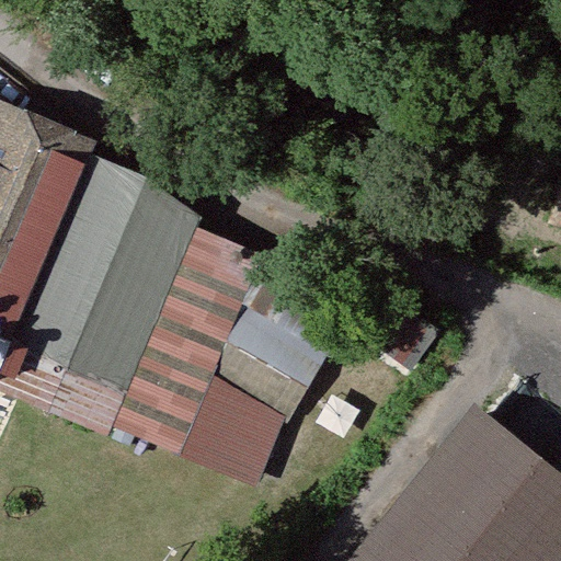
[(94,139),(0,98),(0,355),(57,224),(89,151),(94,139)]
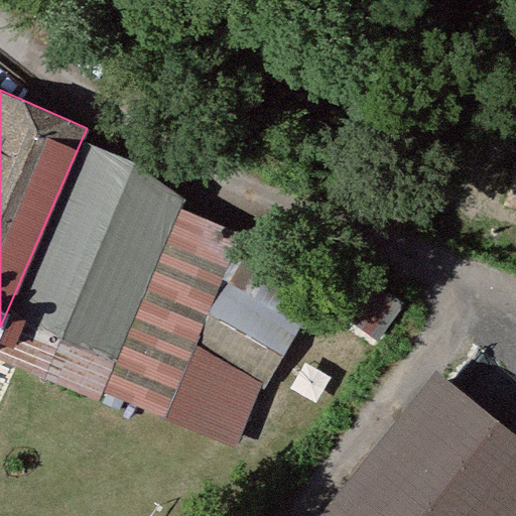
[(129,158),(82,139),(52,206),(0,327),(0,361),(100,402),(104,391),(179,209),(184,198),(129,158)]
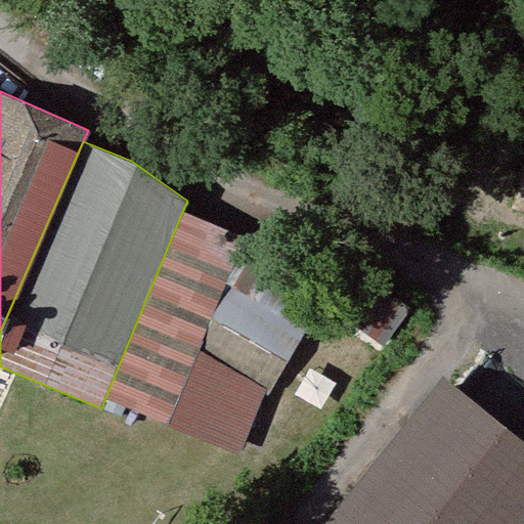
[(523,215),(523,157),(509,211),(523,215)]
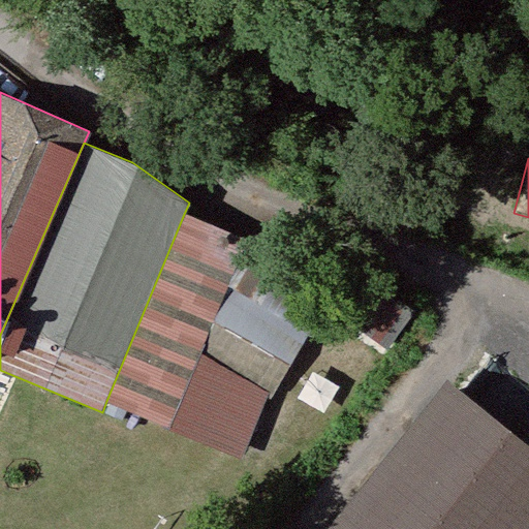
[(248,241),(184,214),(106,401),(169,427),(248,241)]
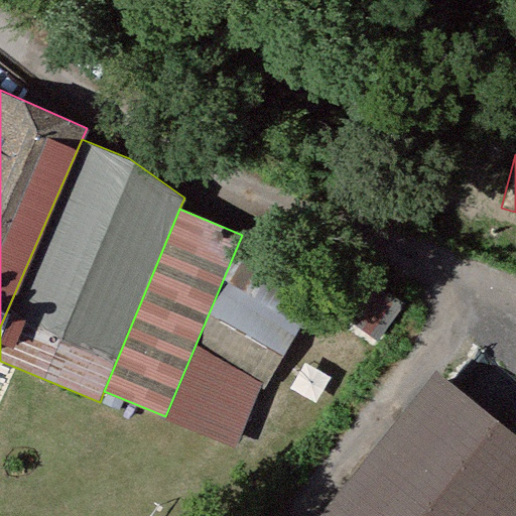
[(324,282),(242,235),(165,416),(228,445),(254,386),(263,390),(324,282)]
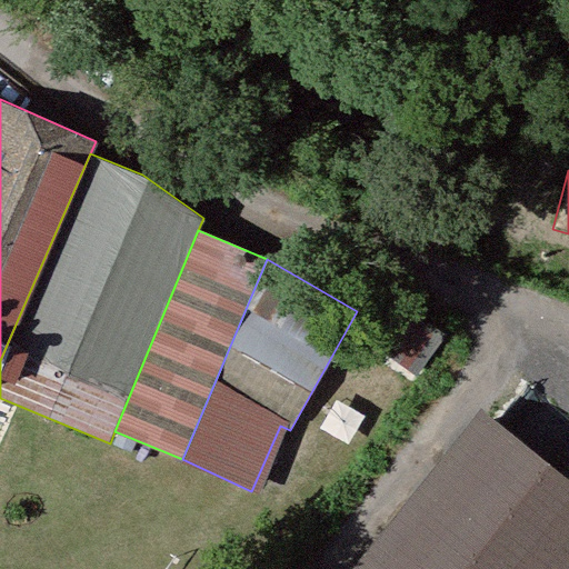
[(568,568),(568,477),(482,408),(353,568),(568,568)]
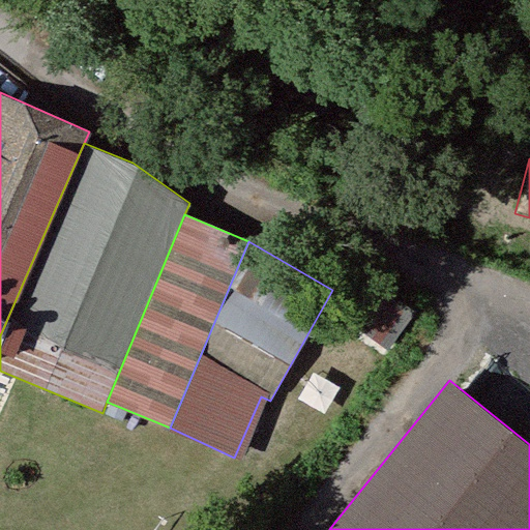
All buildings are outlined.
